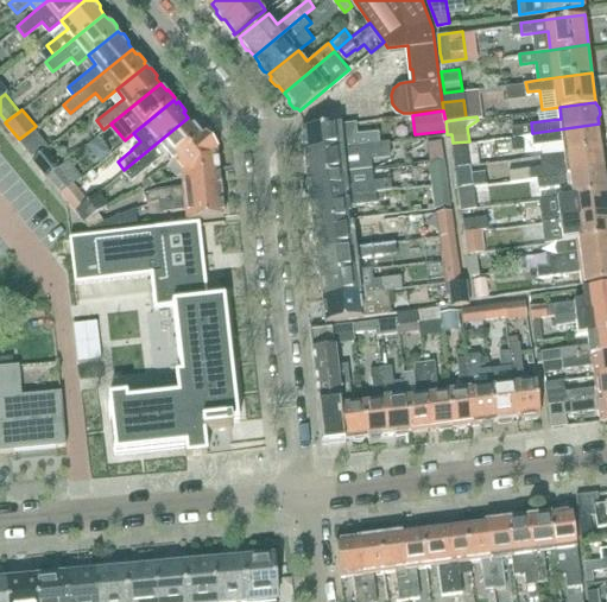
[(195,122),(193,124),(188,118),(124,170),(131,177),(145,166),(165,150),(172,159),(204,133),(195,122)]
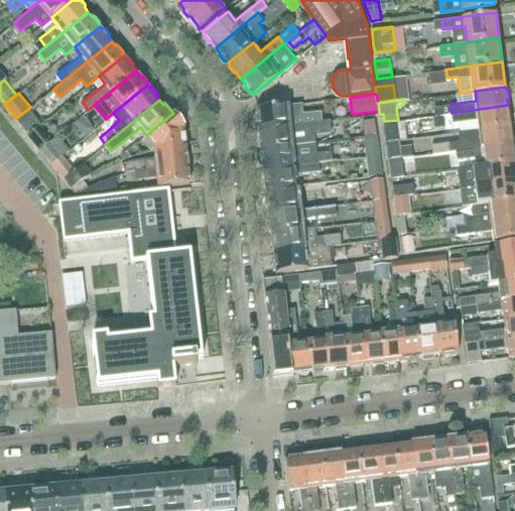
[(322,110),(303,112),(302,101),(257,107),(258,110),(255,112),(256,119),(259,121),(260,127),(323,120),(322,110)]
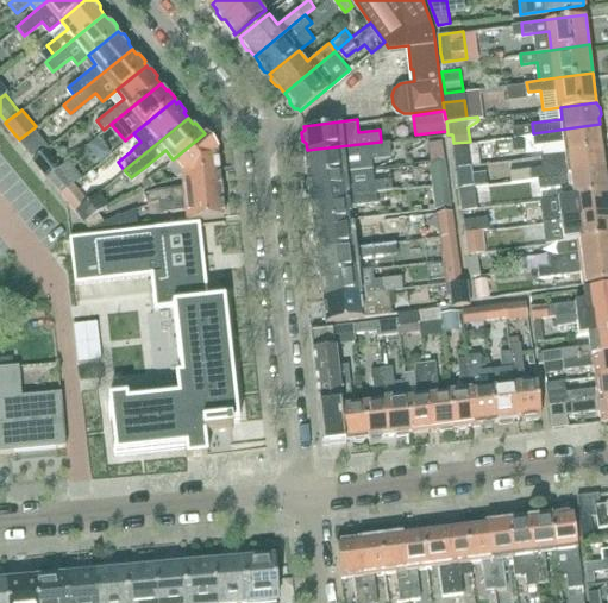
[(602,133),(601,131),(600,124),(533,133),(534,143),(564,139),(566,151),(602,146),(602,143),(603,140),(602,133)]
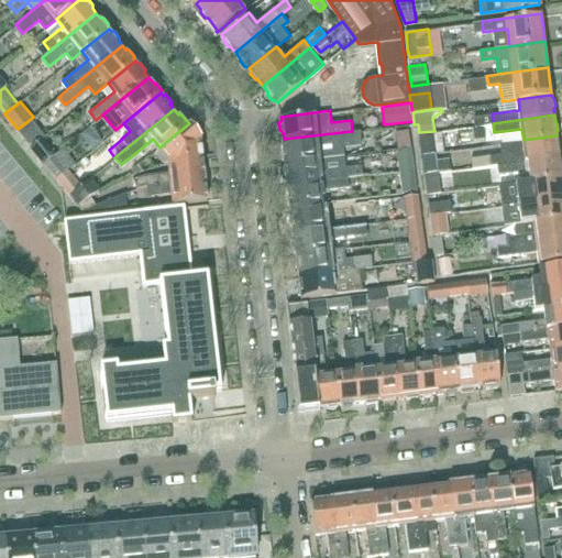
[(31,145),(43,135),(45,134),(32,118),(18,129),(31,145)]
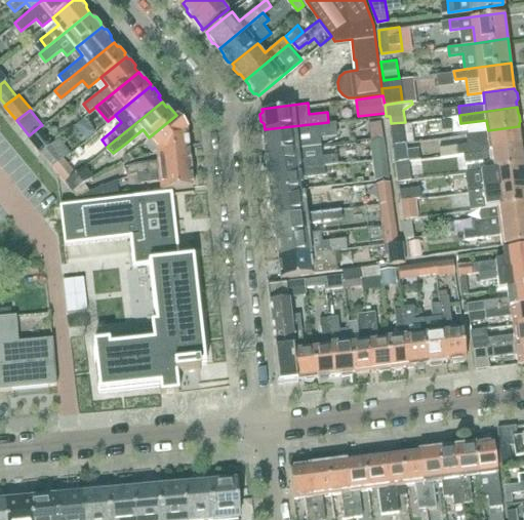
[(190,146),(187,126),(177,114),(176,115),(149,137),(157,147),(157,150),(190,146)]
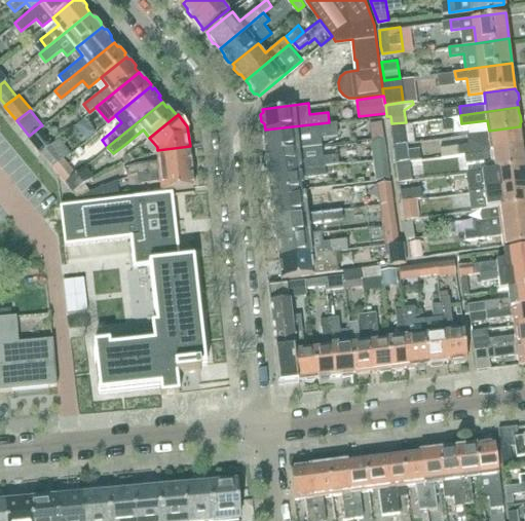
[(373,138),(385,136),(383,119),(371,120),(373,138)]
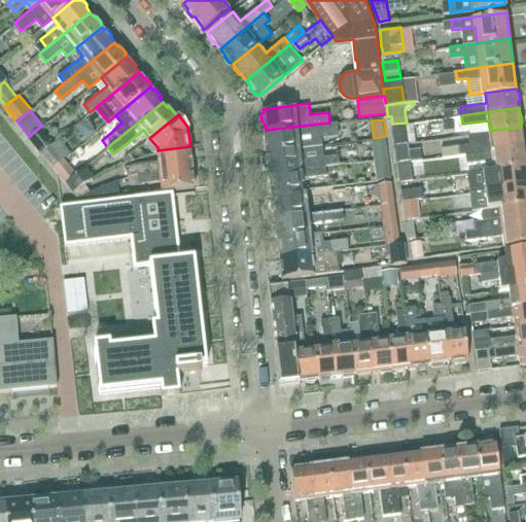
[(268,150),(301,146),(323,144),(322,135),(339,133),(338,122),(329,123),(266,130),(266,137),(264,140),(265,146),(268,148),(268,150)]
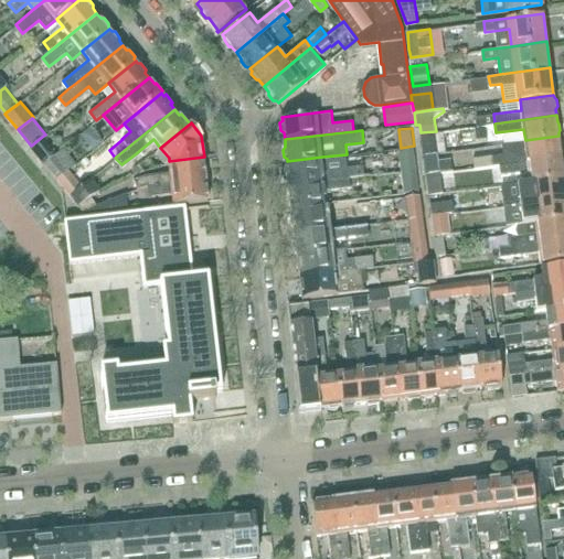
[(423,153),(438,151),(436,131),(421,132),(423,153)]
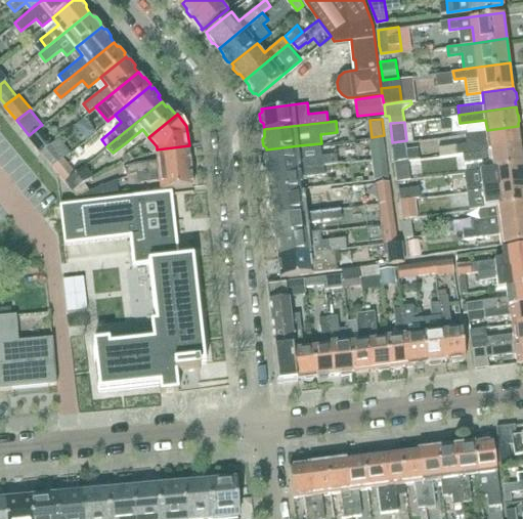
[(41,150),(52,141),(40,126),(29,135),(28,136),(41,150)]
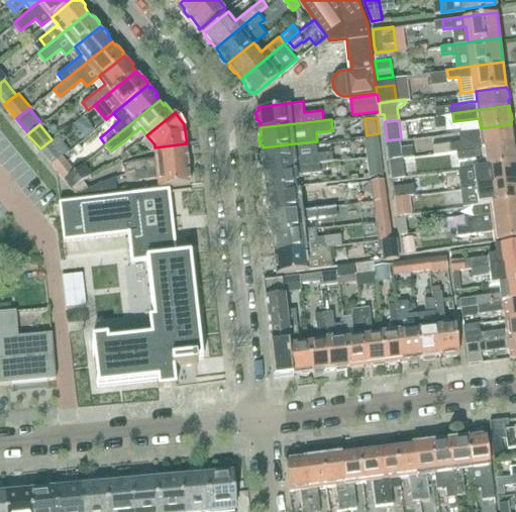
[(513,126),(512,126),(511,124),(481,128),(482,137),(456,141),(457,149),(514,142),(513,136),(515,136),(513,126)]
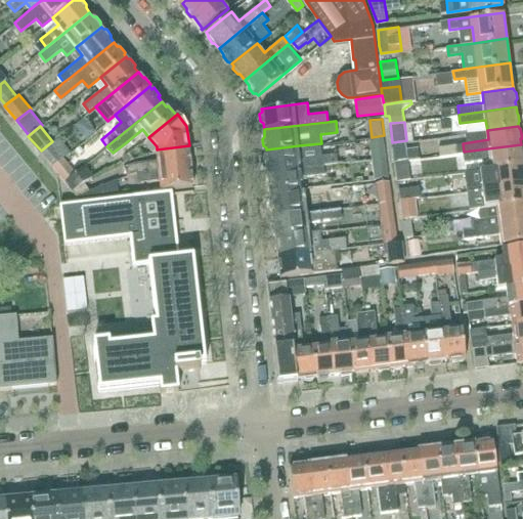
[(52,165),(63,157),(72,150),(59,135),(52,141),(41,150),(52,165)]
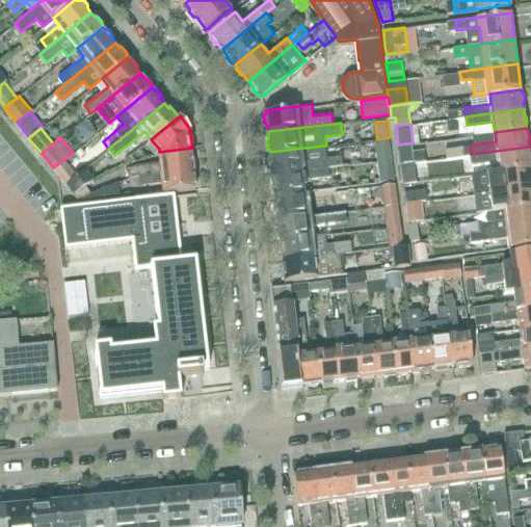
[(378,160),(393,158),(390,137),(377,139),(375,139),(378,160)]
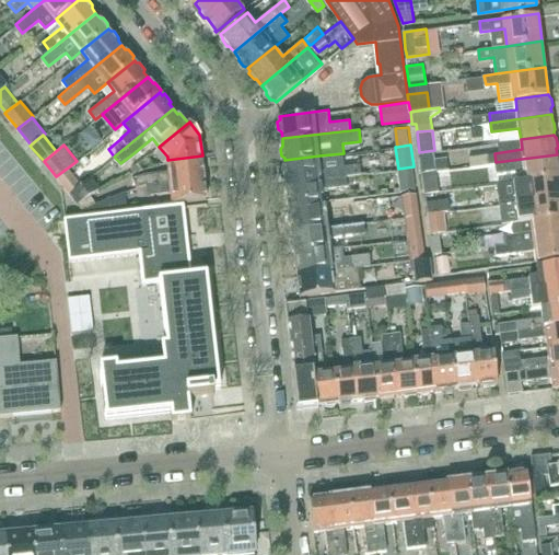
[(421,172),(437,171),(438,170),(434,150),(419,152),(421,172)]
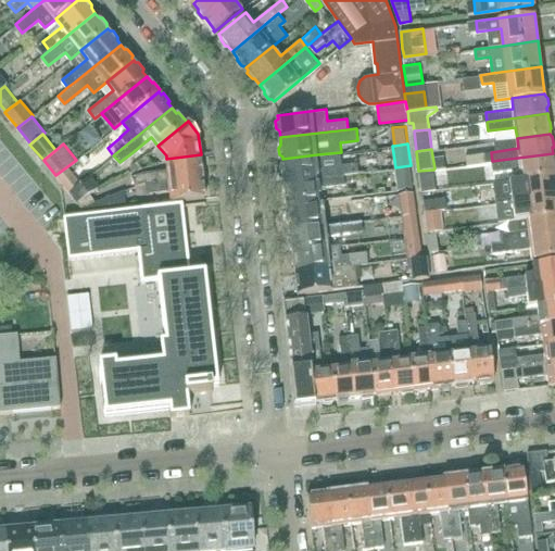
[(358,162),(342,164),(341,152),(317,154),(282,159),(282,162),(280,163),(281,171),(285,173),(285,180),(344,173),(360,172),(358,162)]
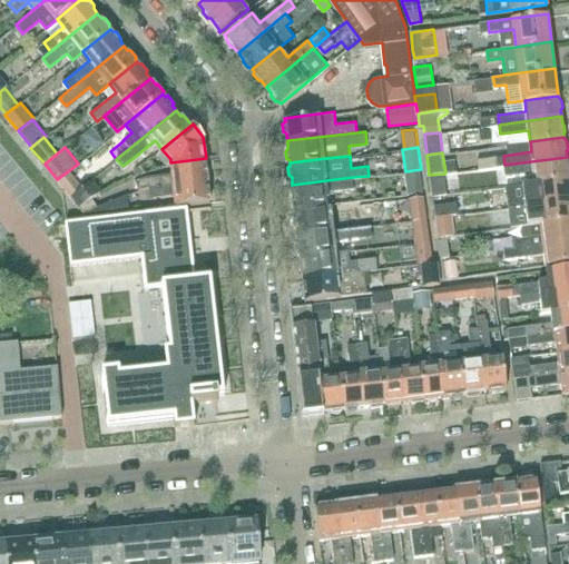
[(567,164),(567,162),(567,157),(504,165),(506,175),(533,171),(536,181),(568,177),(568,162),(567,164)]
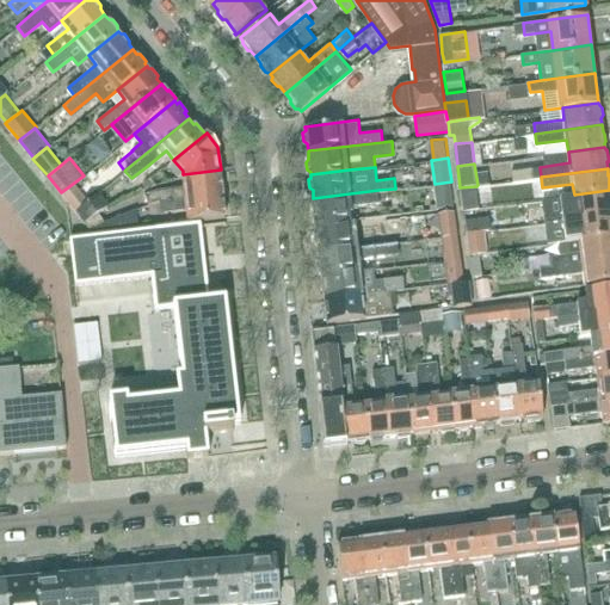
[(151,203),(160,199),(223,192),(222,184),(223,180),(223,174),(221,172),(221,170),(183,174),(184,185),(158,189),(145,192),(151,203)]
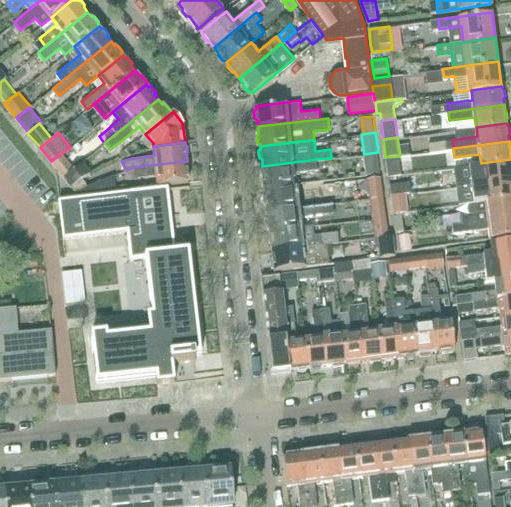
[(378,152),(364,154),(366,173),(380,171),(378,152)]
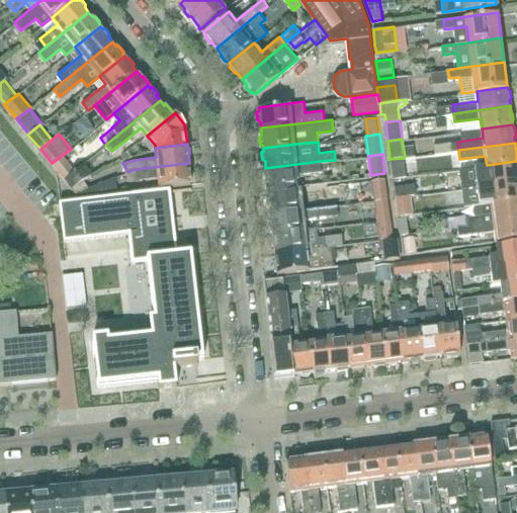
[(64,178),(75,169),(63,155),(52,163),(64,178)]
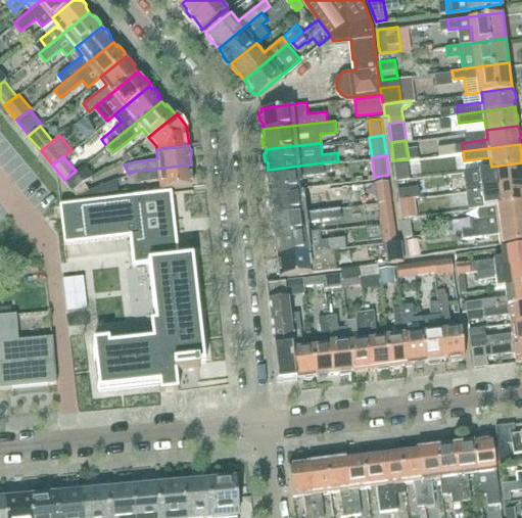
[(408,159),(393,160),(396,179),(410,177),(408,159)]
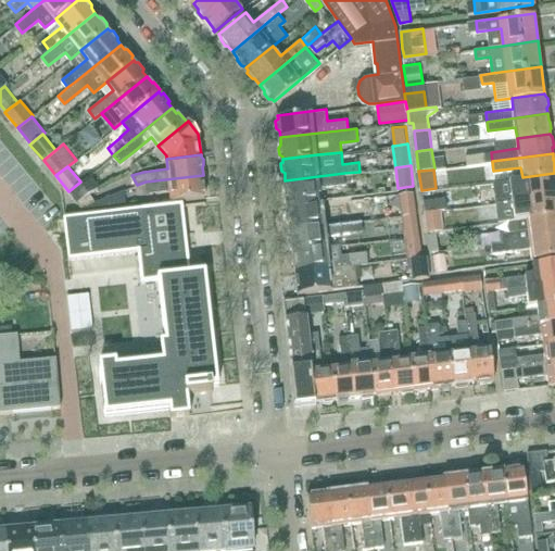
[(76,201),(90,192),(100,186),(91,173),(80,182),(68,191),(76,201)]
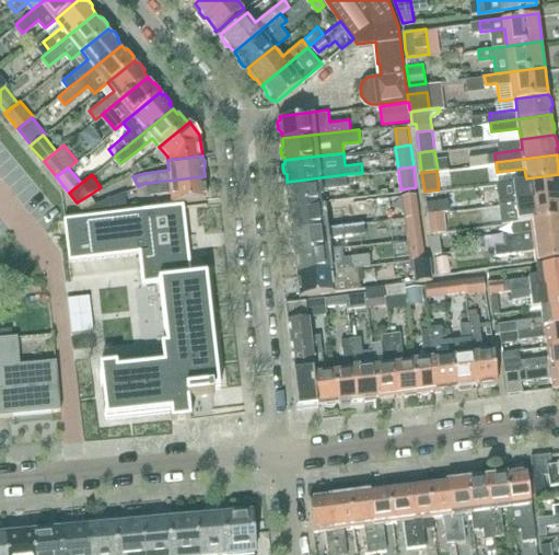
[(323,187),(348,184),(347,174),(287,182),(288,189),(286,189),(287,201),(289,200),(290,204),(325,199),(323,187)]
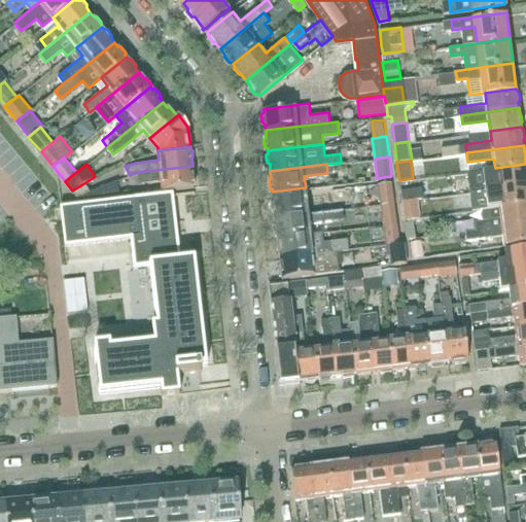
[(525,164),(495,168),(469,172),(471,190),(525,183),(525,164)]
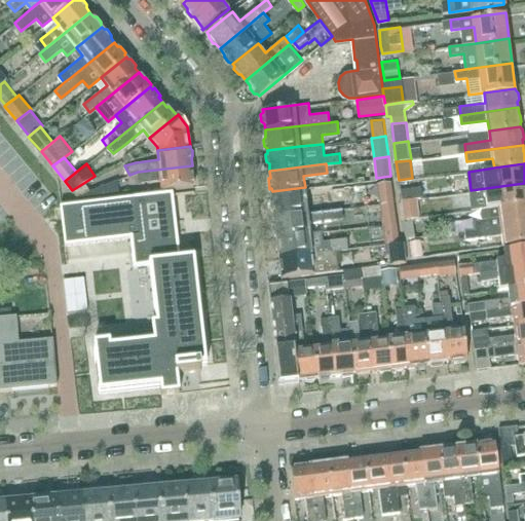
[(195,175),(193,174),(192,165),(138,172),(139,182),(160,179),(161,188),(194,185),(194,183),(195,181),(195,175)]
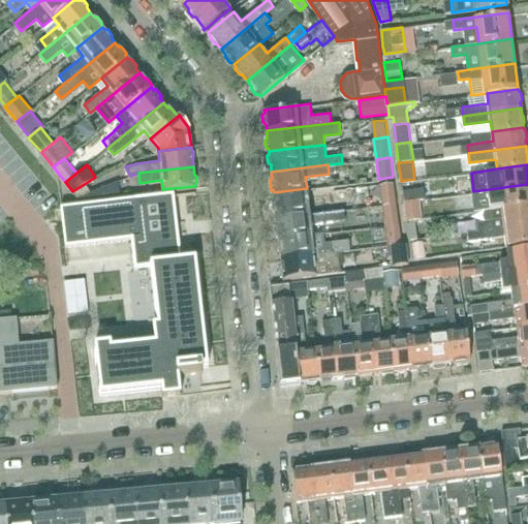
[(91,191),(76,196),(80,199),(120,194),(119,180),(91,191)]
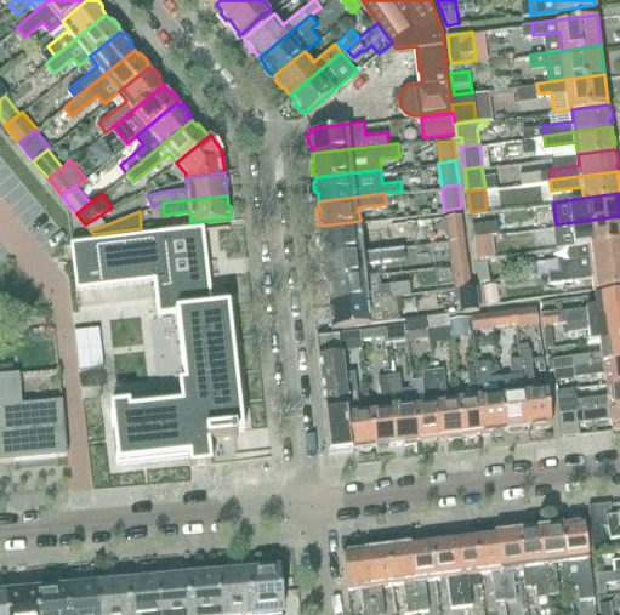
[(449,239),(465,238),(461,214),(445,215),(449,239)]
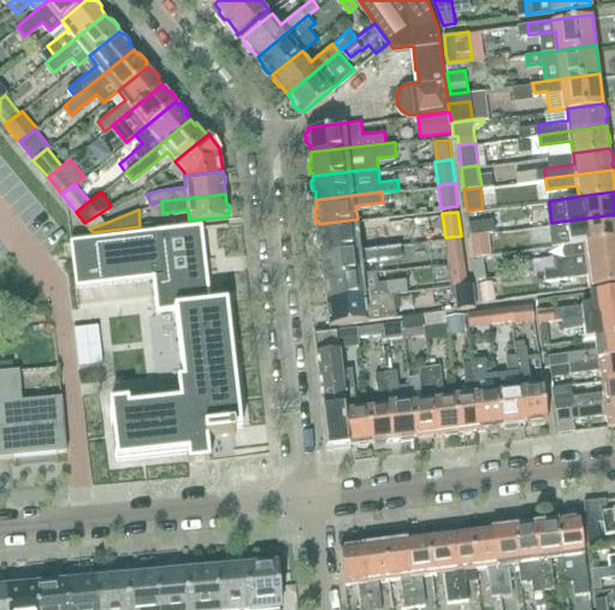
[(100,213),(84,223),(89,229),(106,223),(100,213)]
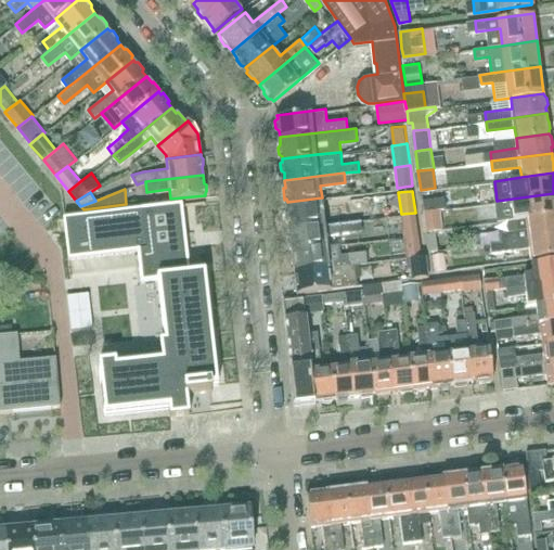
[(553,193),(497,201),(499,220),(507,219),(553,213),(553,193)]
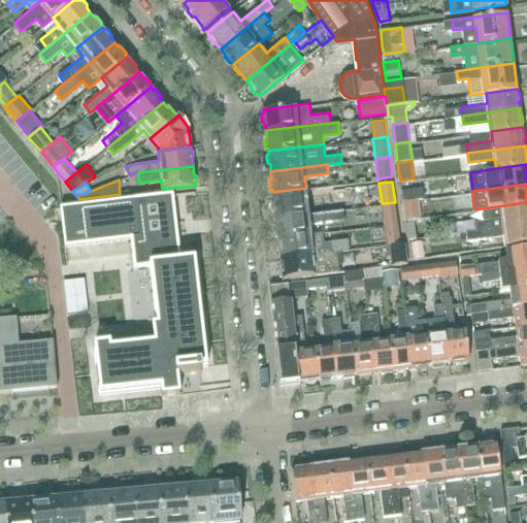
[(403,200),(419,198),(423,198),(421,188),(402,190),(403,200)]
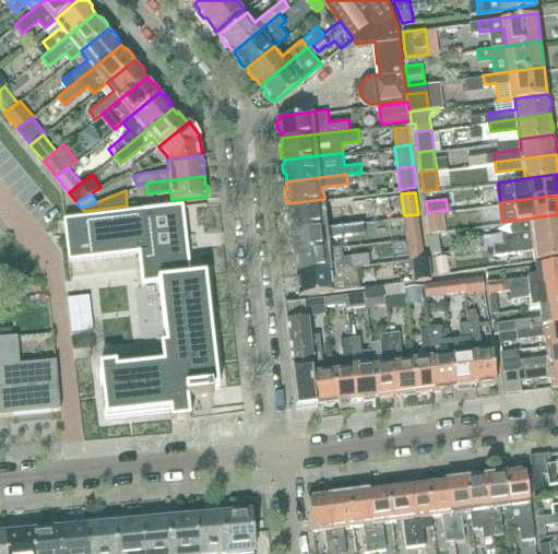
[(191,274),(187,233),(183,203),(63,217),(69,259),(140,251),(143,282),(161,280),(167,342),(162,343),(164,361),(118,366),(117,361),(101,363),(106,415),(170,409),(173,419),(191,416),(189,395),(214,392),(213,386),(220,385),(206,272),(191,274)]
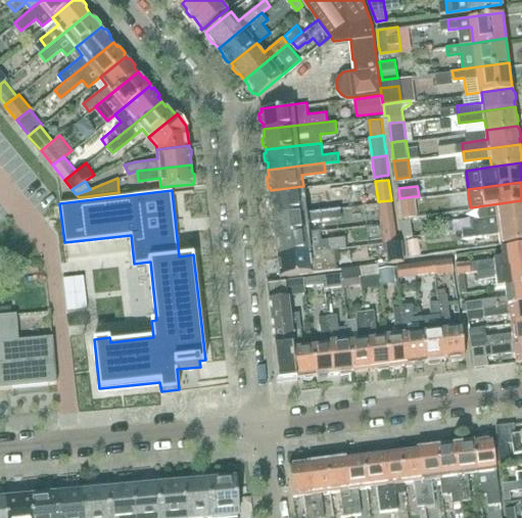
[(304,201),(303,190),(271,193),(272,196),(269,197),(271,207),(273,207),(274,215),(340,206),(339,197),(304,201)]
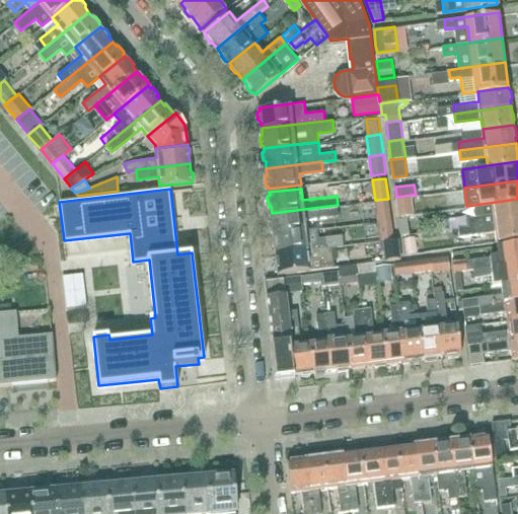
[(412,195),(396,197),(398,215),(415,213),(412,195)]
